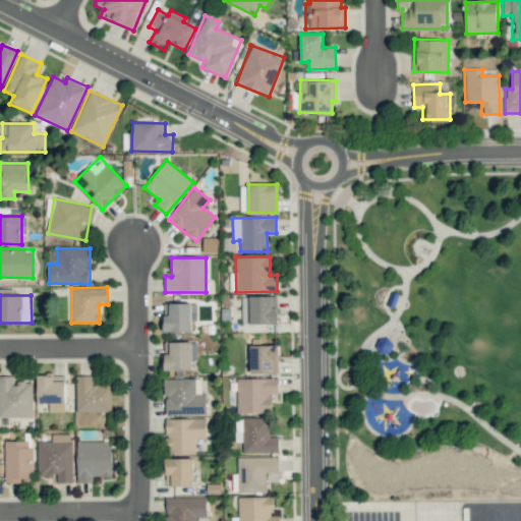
[(278,324),(278,296),(241,296),(242,324),(278,324)]
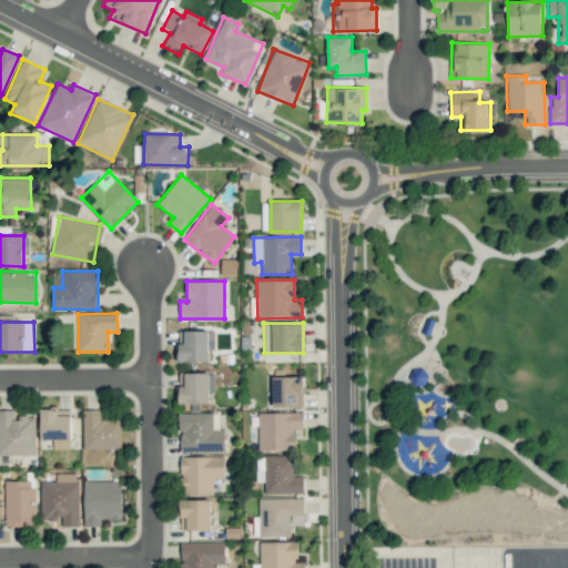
[(209,362),(209,331),(179,331),(179,362),(209,362)]
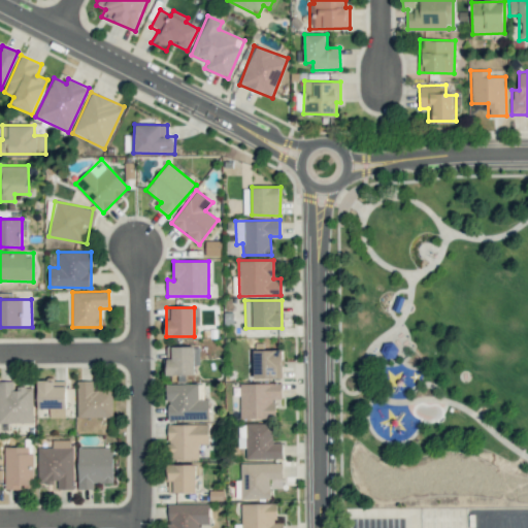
[(166,375),(194,374),(194,365),(199,365),(199,347),(166,347),(166,375)]
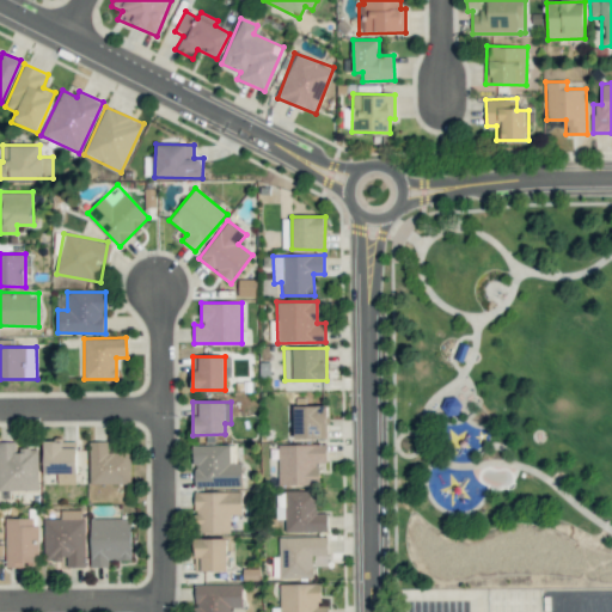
[(328,438),(326,405),(292,407),(293,439),(328,438)]
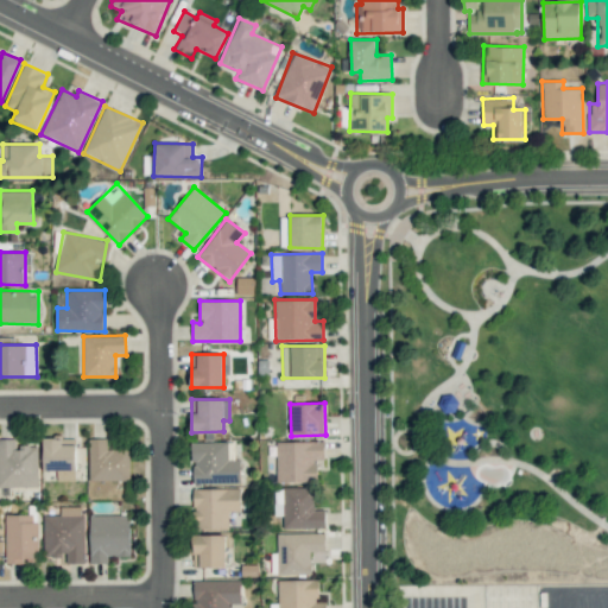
[(0,486),(37,487),(38,445),(16,445),(16,439),(0,438),(0,486)]
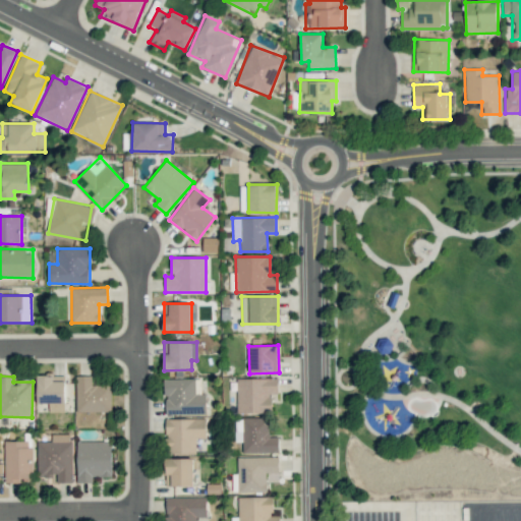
[(75,411),(110,412),(111,386),(92,385),(92,375),(76,375),(75,411)]
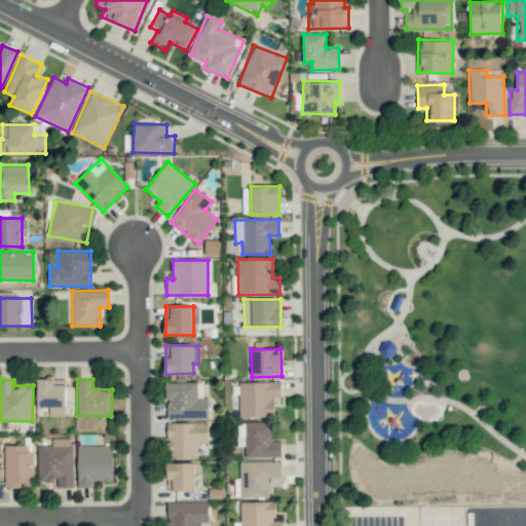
[(279,381),(238,382),(239,417),(274,417),(273,398),(280,398),(279,381)]
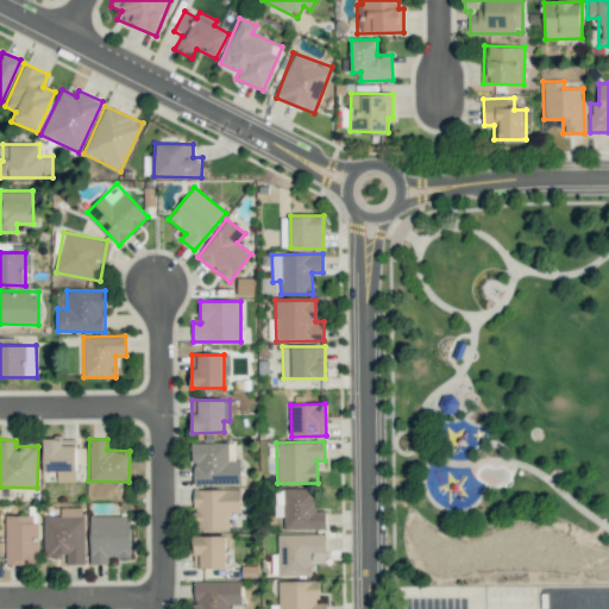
[(240,484),(240,460),(228,460),(228,443),(192,443),(193,485),(240,484)]
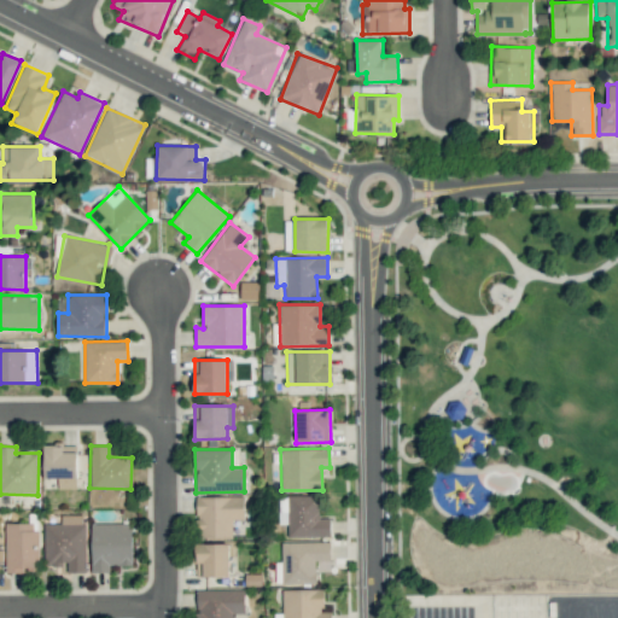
[(289,537),(331,536),(330,518),(319,518),(319,495),(289,496),(289,537)]
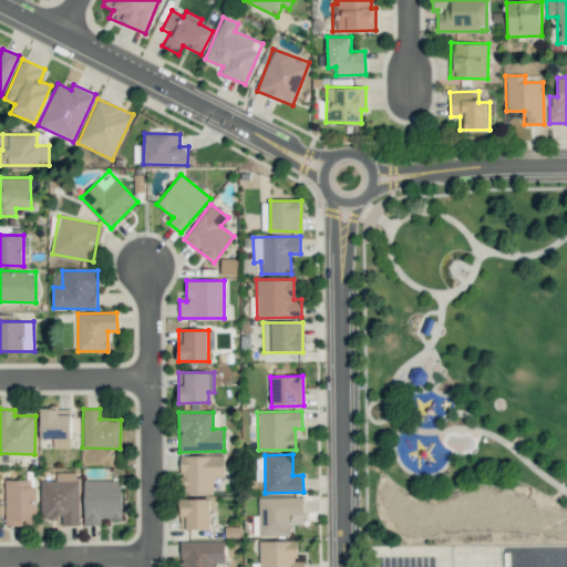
[(224,456),(181,455),(179,493),(213,493),(213,477),(224,477),(224,456)]
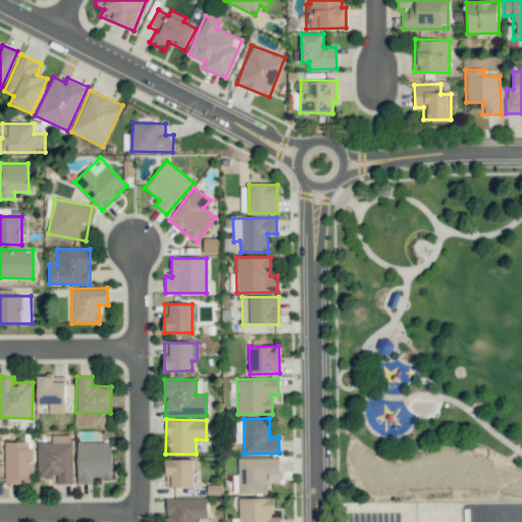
[(71,434),(51,435),(51,442),(38,442),(38,478),(57,477),(57,483),(72,483),(71,434)]
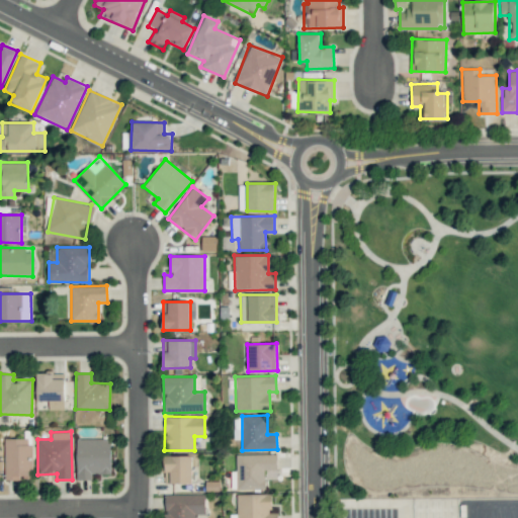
[(32,438),(5,438),(4,479),(31,480),(32,438)]
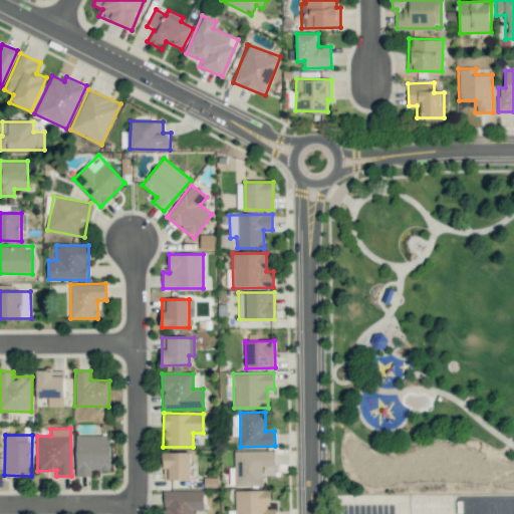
[(76,435),(75,476),(91,476),(91,470),(109,470),(110,436),(76,435)]
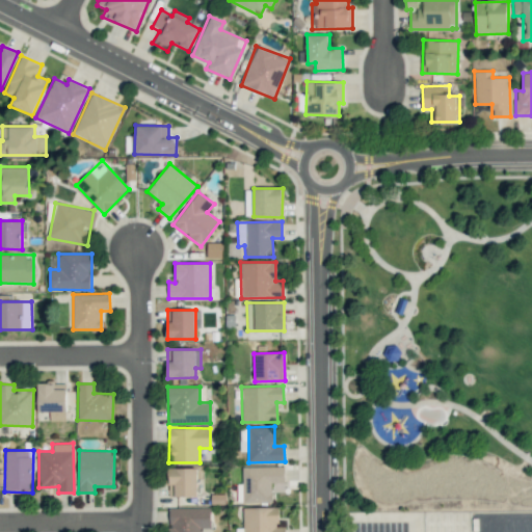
[(243,503),(272,502),(272,491),(284,491),(284,466),(242,467),(243,503)]
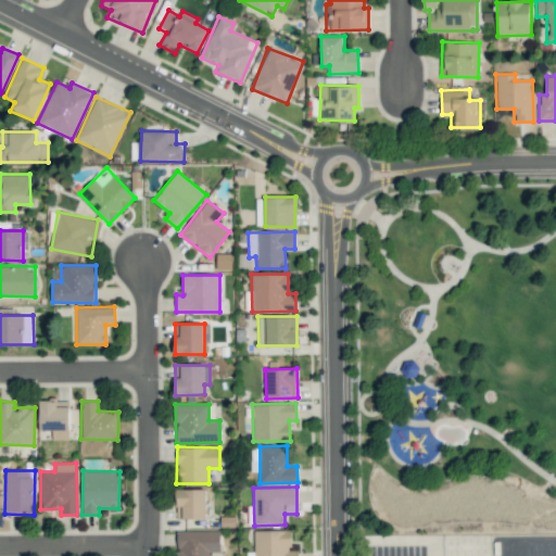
[(206,489),(177,489),(176,519),(205,519),(206,489)]
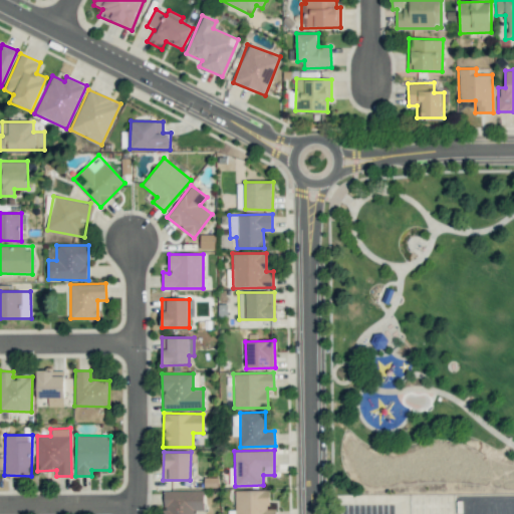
[(204,510),(204,490),(163,491),(163,513),(193,513),(194,510),(204,510)]
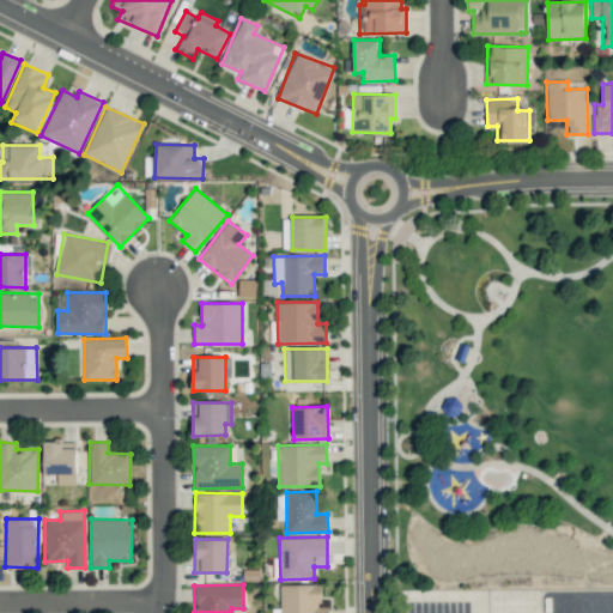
[(321,584),(280,584),(279,612),(328,612),(329,606),(320,606),(321,584)]
